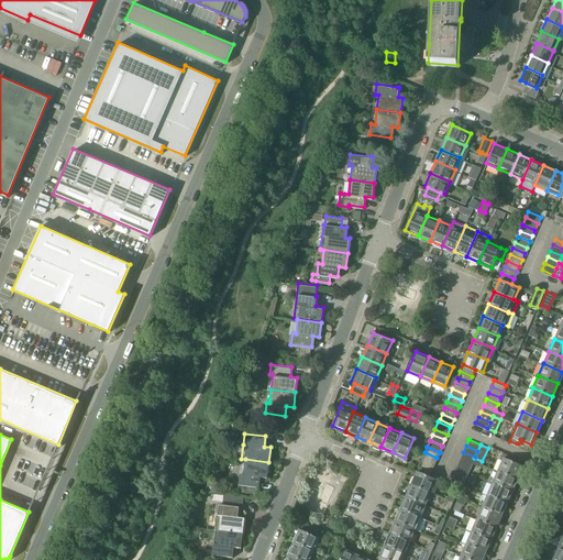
[(503,457),(497,470),(517,479),(522,465),(515,461),(517,456),(508,452),(507,453),(501,451),(500,457),(503,457)]
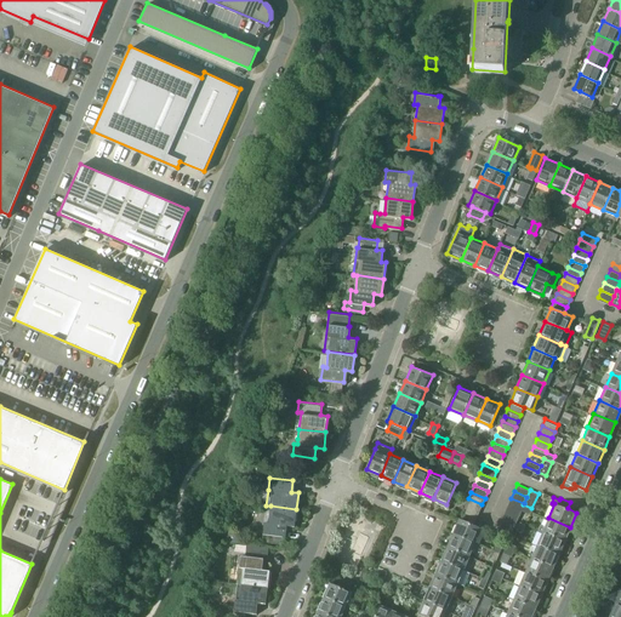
[(466,506),(479,510),(482,504),(468,498),(466,506)]
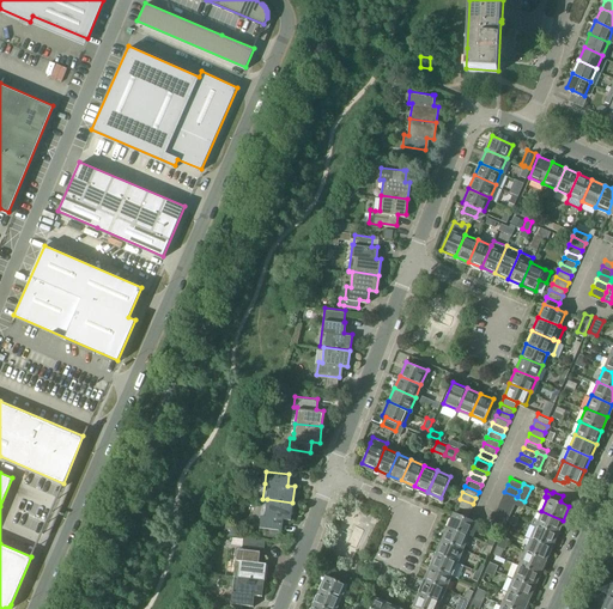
[(502,498),(514,504),(515,503),(523,506),(525,501),(516,498),(517,497),(504,492),(502,498)]
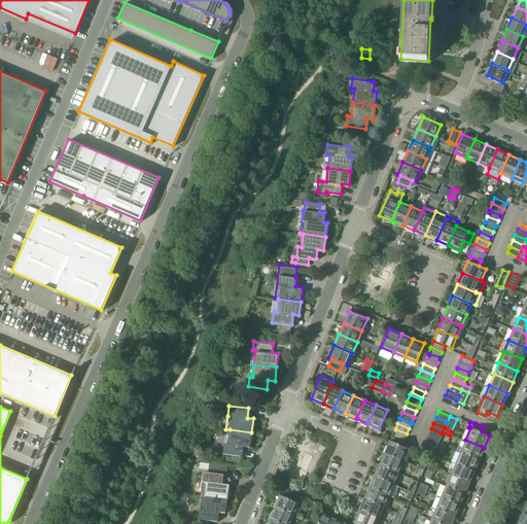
[(426,440),(437,445),(442,433),(431,428),(426,440)]
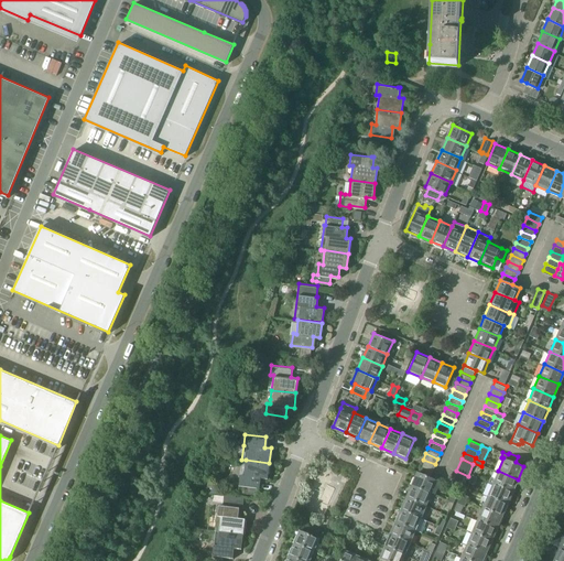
[(240,474),(238,484),(260,487),(261,477),(267,478),(269,463),(246,460),(243,474),(240,474)]
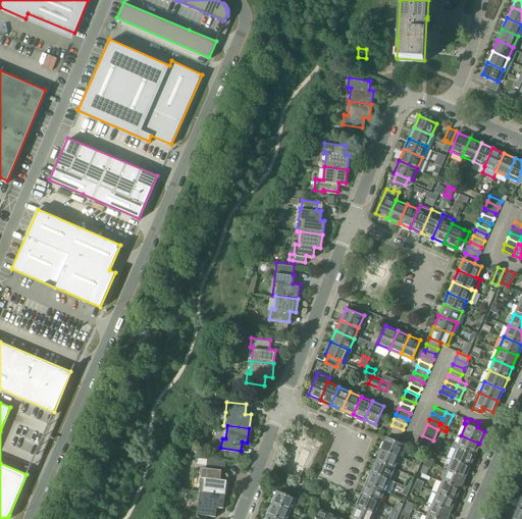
[(388,430),(401,435),(403,429),(392,425),(388,430)]
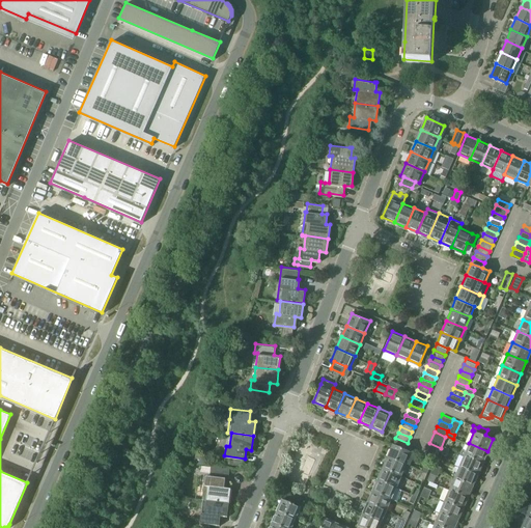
[(408,443),(395,438),(393,443),(404,448),(408,443)]
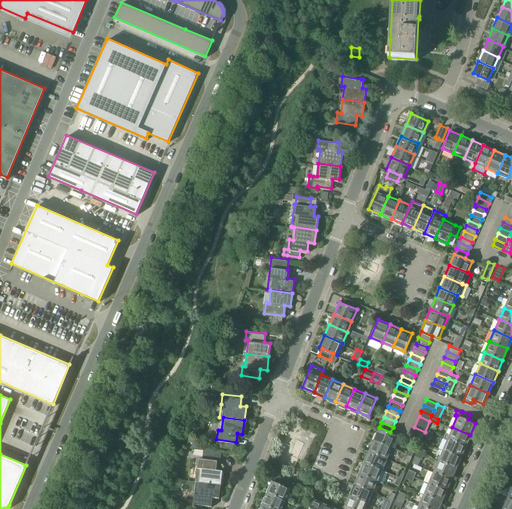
[(390,432),(379,427),(374,439),(391,447),(397,435),(390,432)]
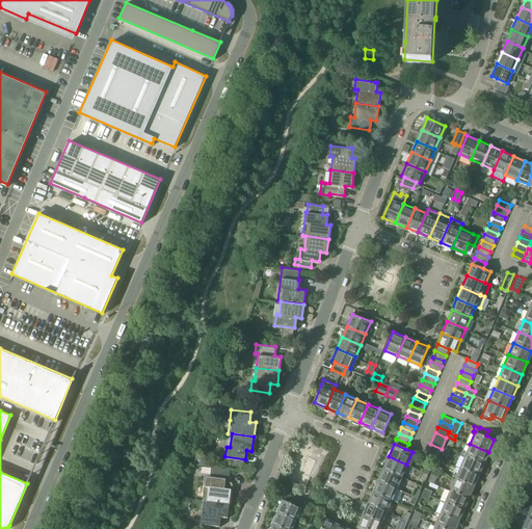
[(428,450),(439,454),(442,449),(430,444),(428,450)]
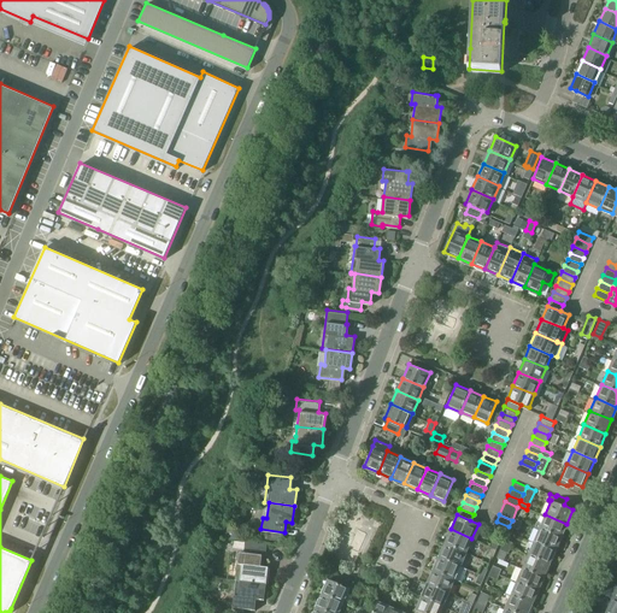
[(538,520),(535,525),(540,526),(560,536),(566,524),(545,514),(541,523),(538,520)]
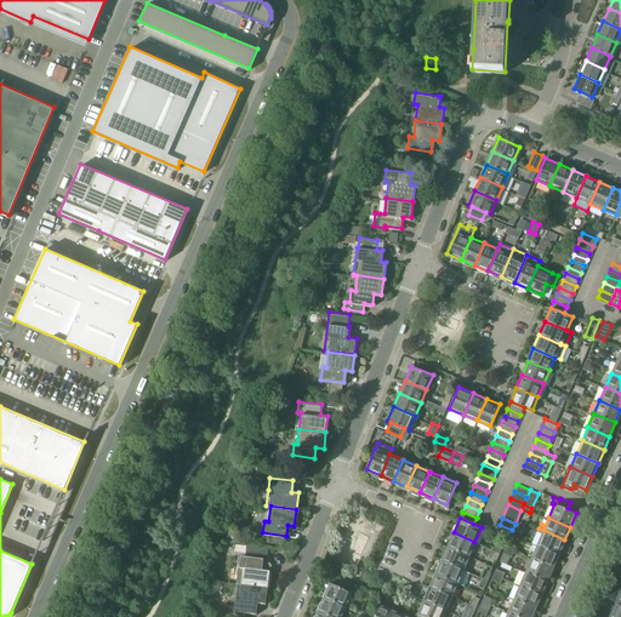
[(496,531),(510,536),(512,530),(500,525),(496,531)]
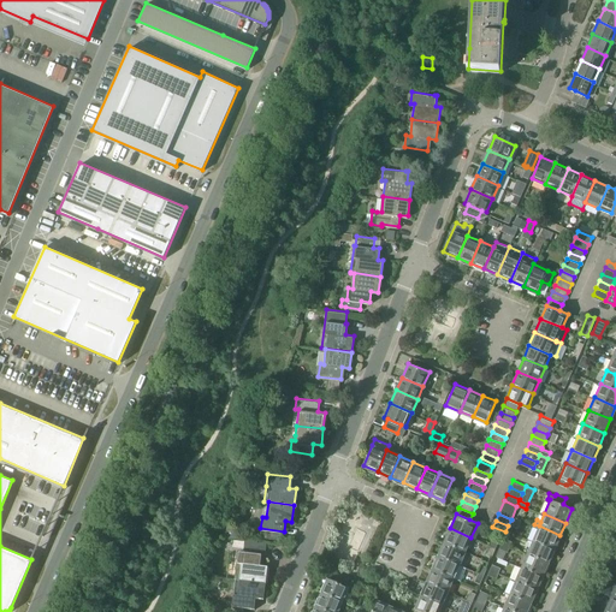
[(539,526),(532,540),(554,550),(560,535),(539,526)]
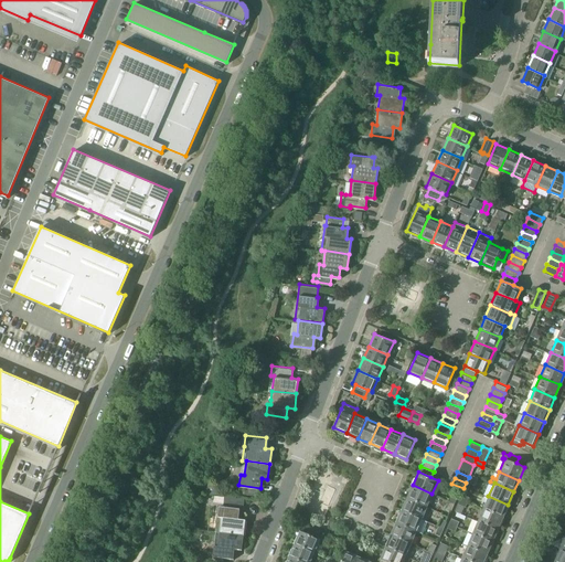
[(432,494),(413,485),(407,497),(427,506),(432,494)]
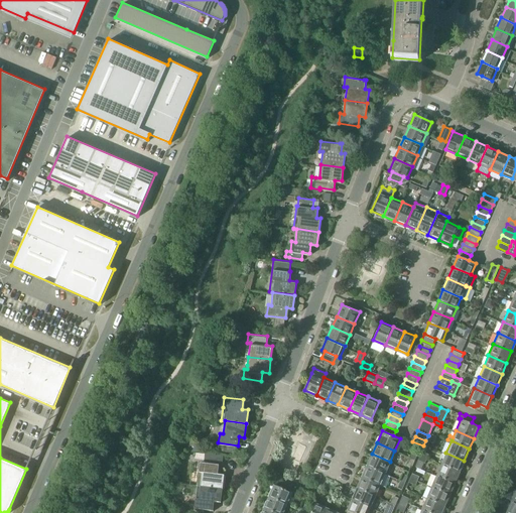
[(206,453),(205,459),(223,461),(224,455),(206,453)]
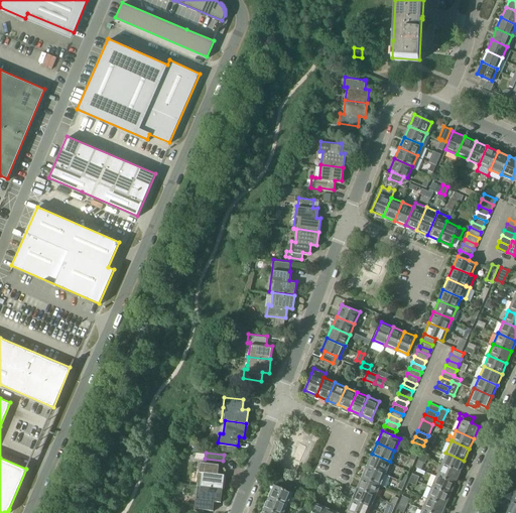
[(445,453),(441,464),(460,472),(464,461),(445,453)]
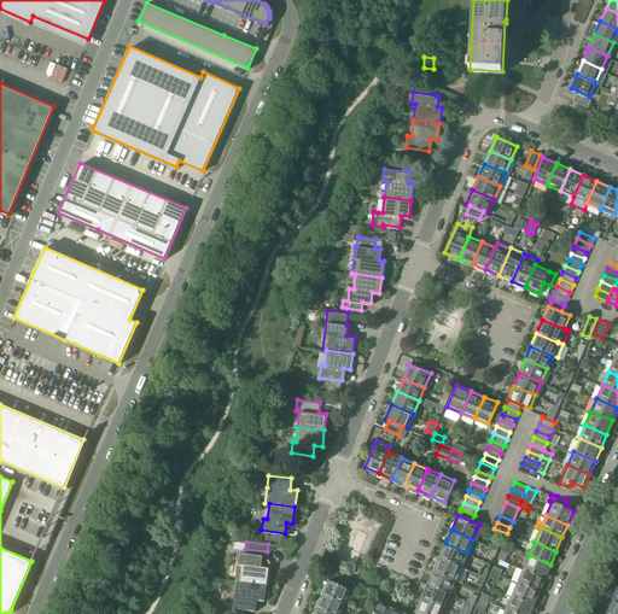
[(467,553),(445,543),(439,557),(461,567),(467,553)]
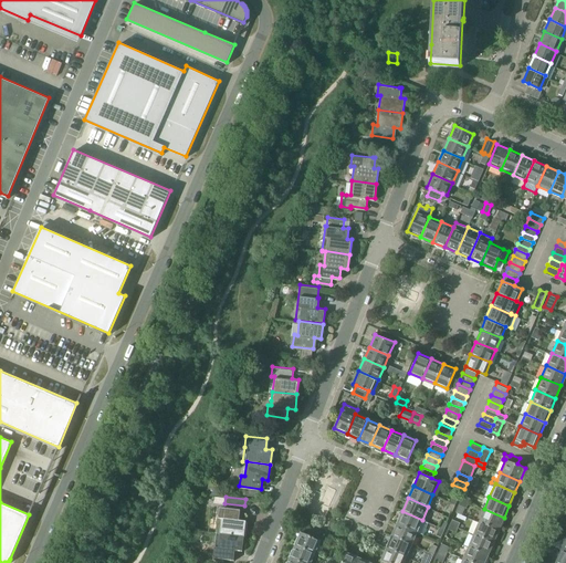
[(218,515),(216,531),(220,531),(244,534),(245,519),(239,518),(240,508),(219,506),(218,515)]
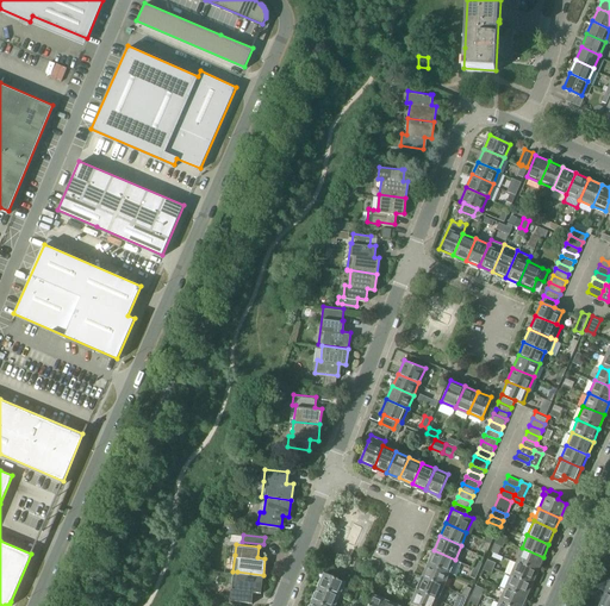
[(522,548),(516,562),(537,570),(543,557),(522,548)]
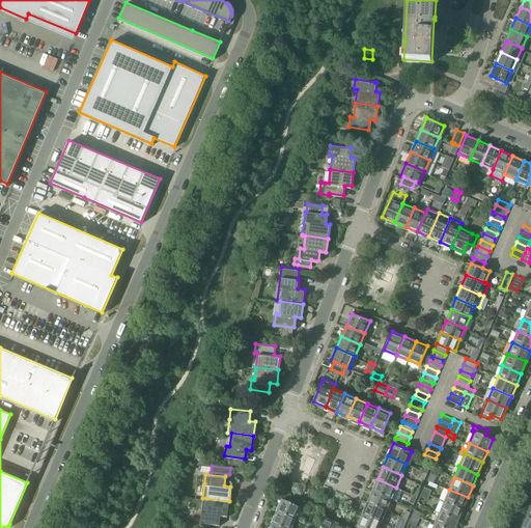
[(396,488),(378,479),(372,491),(391,498),(396,488)]
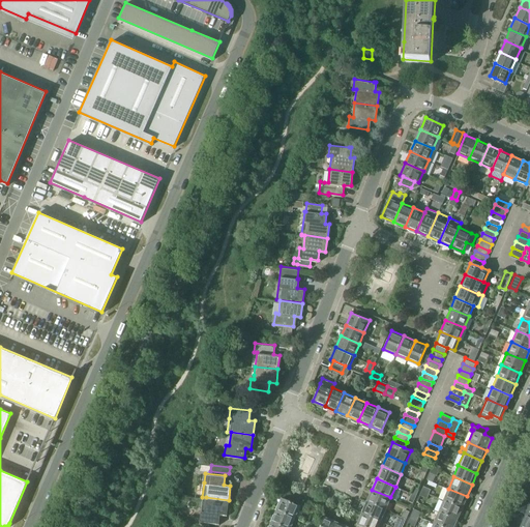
[(421,490),(429,493),(431,488),(423,485),(421,490)]
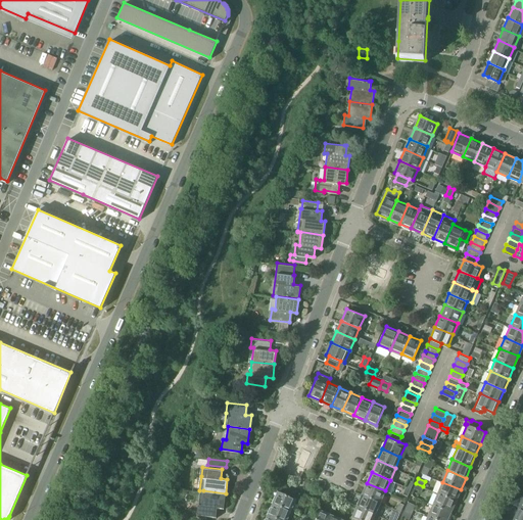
[(442,482),(437,492),(456,501),(461,489),(442,482)]
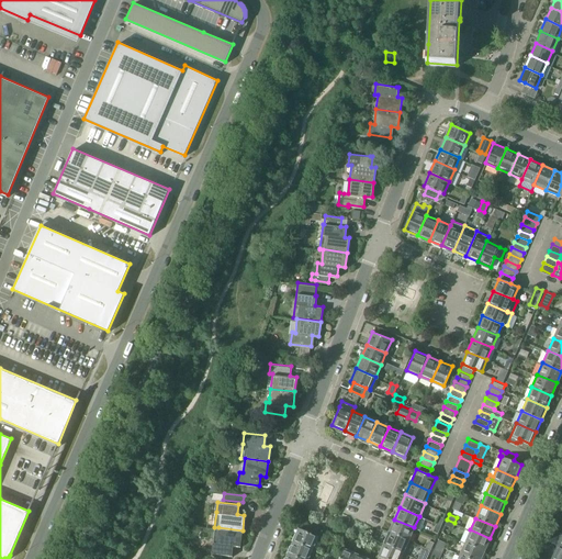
[(414,527),(394,520),(390,530),(409,539),(414,527)]
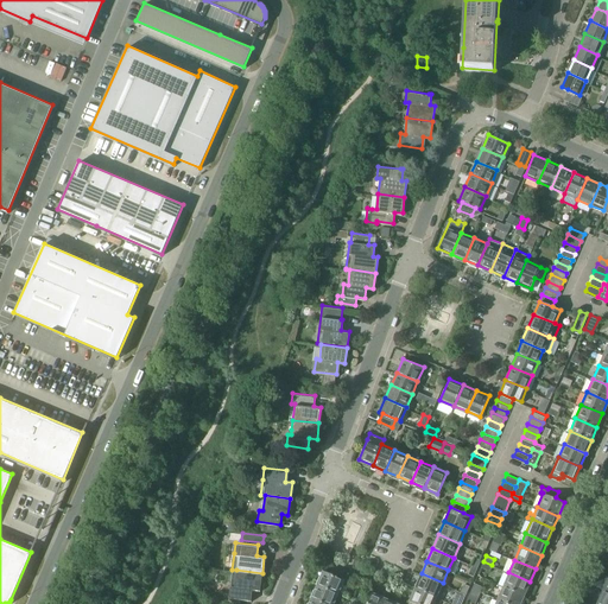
[(230,585),(229,597),(252,599),(253,589),(260,590),(263,573),(236,570),(232,570),(230,585)]
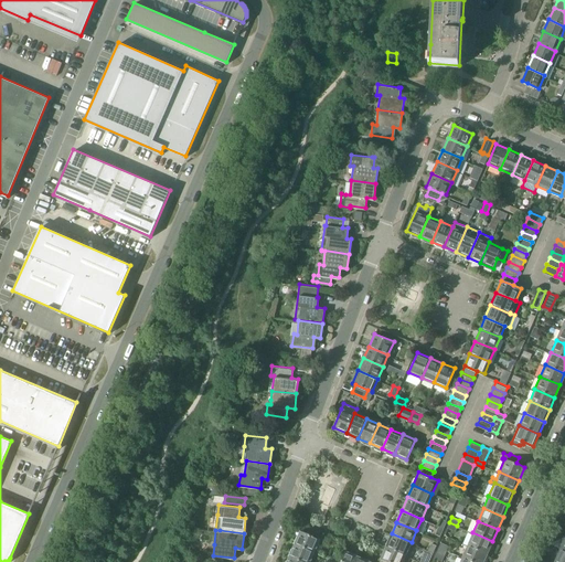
[(320,539),(300,530),(295,543),(315,552),(320,539)]
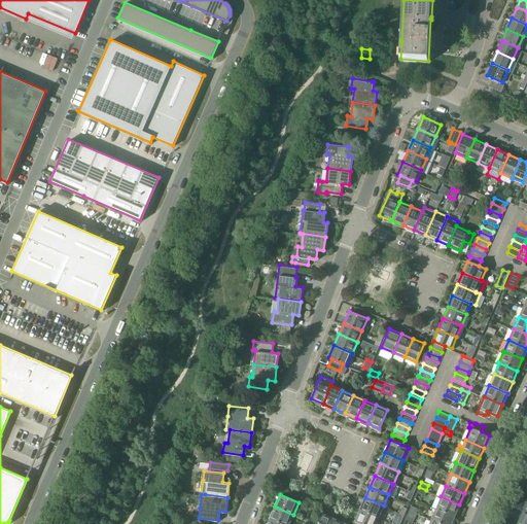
[(441,496),(435,508),(454,516),(459,504),(441,496)]
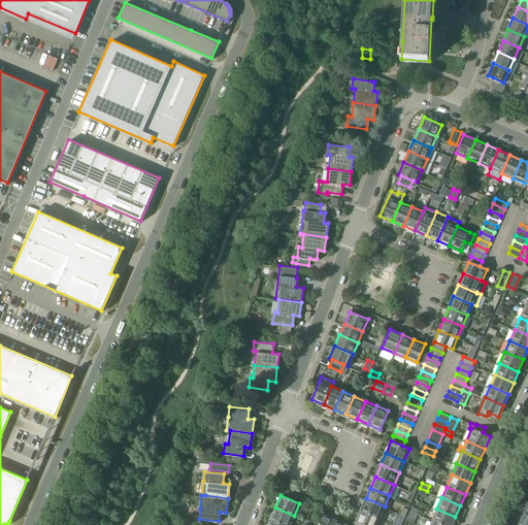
[(385,506),(366,498),(361,511),(380,519),(385,506)]
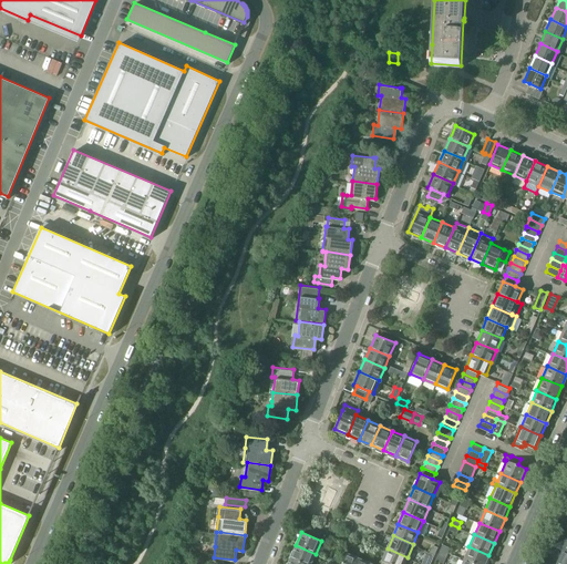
[(311,563),(316,554),(296,545),(290,557),(305,563),(311,563)]
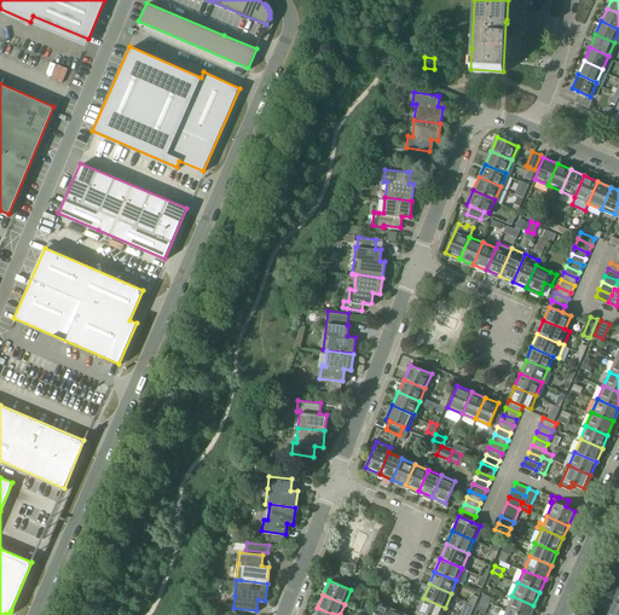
[(512,596),(507,609),(519,614),(528,614),(533,605),(512,596)]
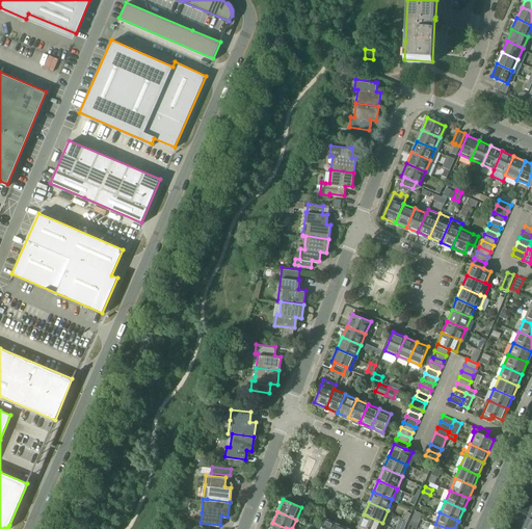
[(360,526),(367,528),(378,528),(382,523),(364,514),(358,525),(360,526)]
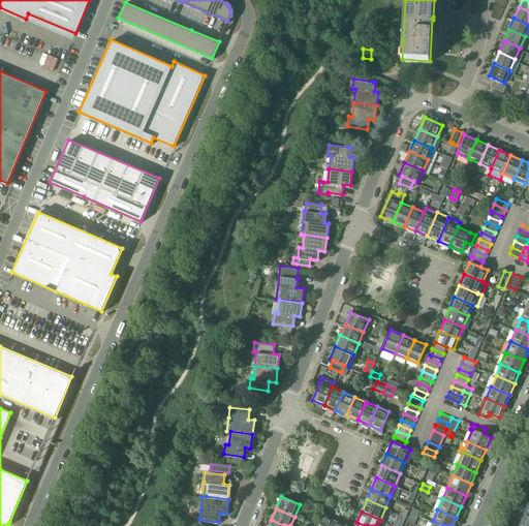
[(528,525),(528,515),(524,514),(519,525),(522,525),(528,525)]
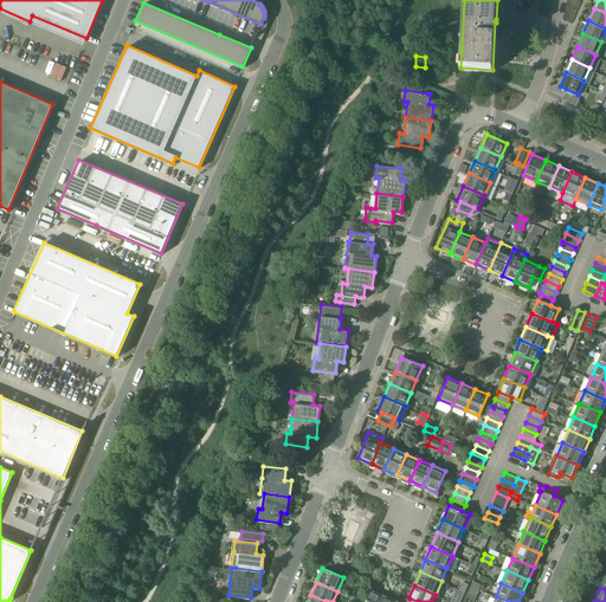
[(366,601),(381,601),(385,596),(372,590),(366,601)]
